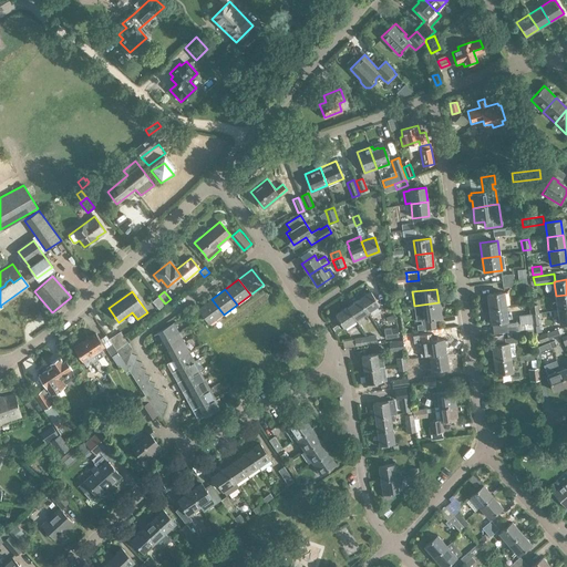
[(370,291),(361,298),(358,299),(367,312),(379,305),(370,291)]
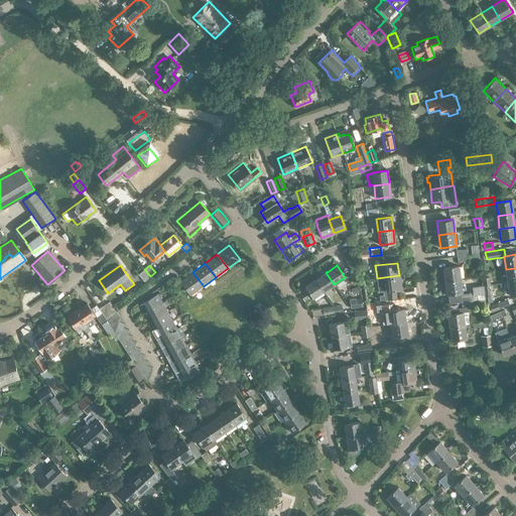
[(442,267),(444,280),(460,278),(459,265),(442,267)]
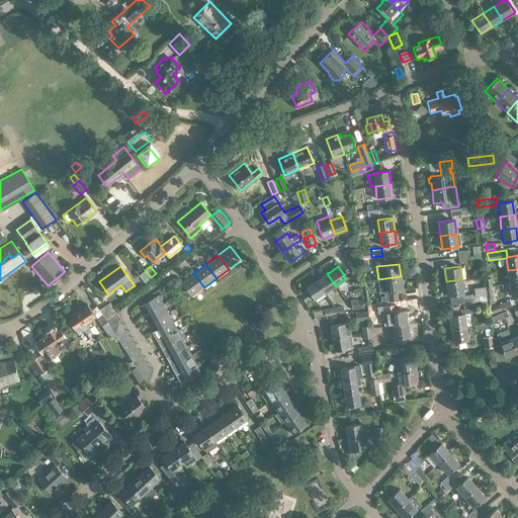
[(517,281),(517,269),(508,270),(509,283),(517,281)]
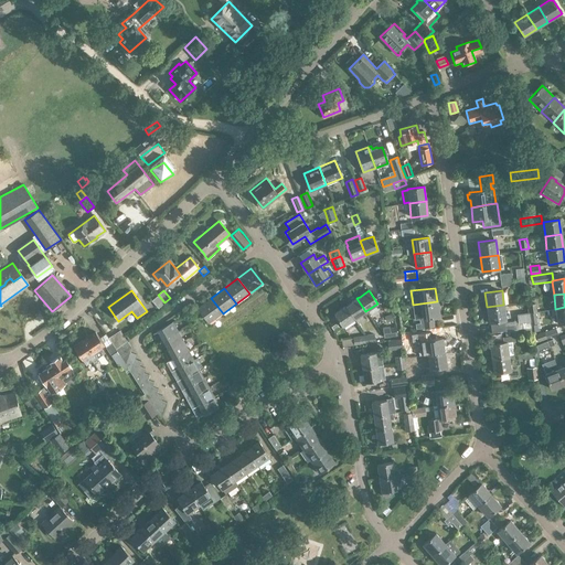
[(158,308),(164,302),(158,295),(151,300),(158,308)]
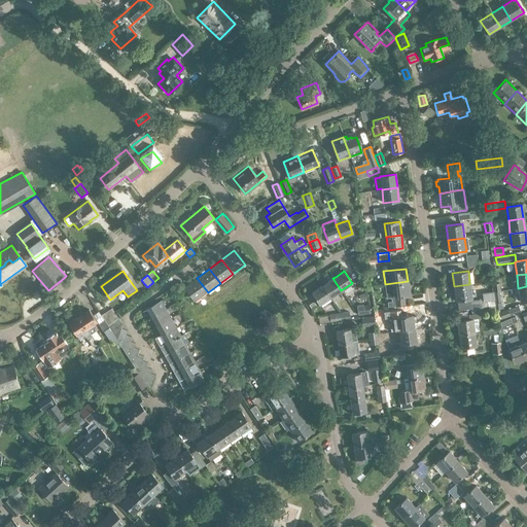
[(208,292),(197,278),(184,287),(195,302),(208,292)]
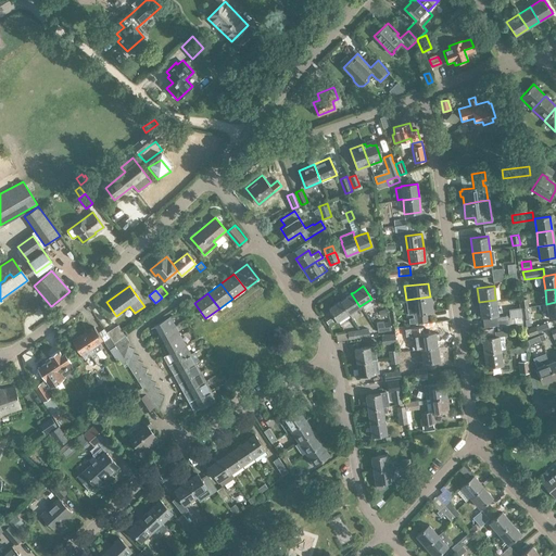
[(351,293),(340,301),(349,314),(359,306),(351,293)]
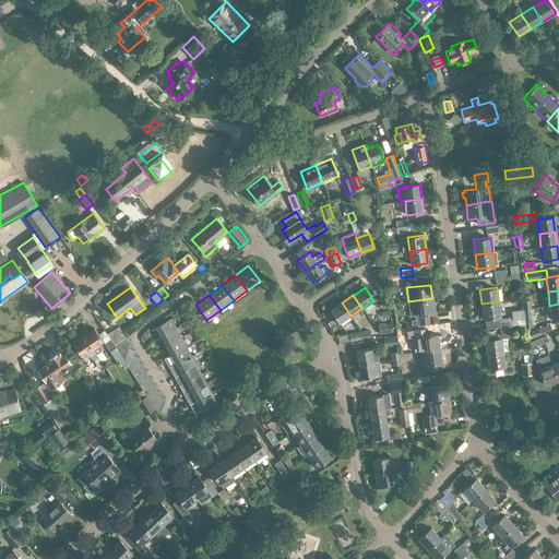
[(435,312),(432,298),(416,300),(418,314),(435,312)]
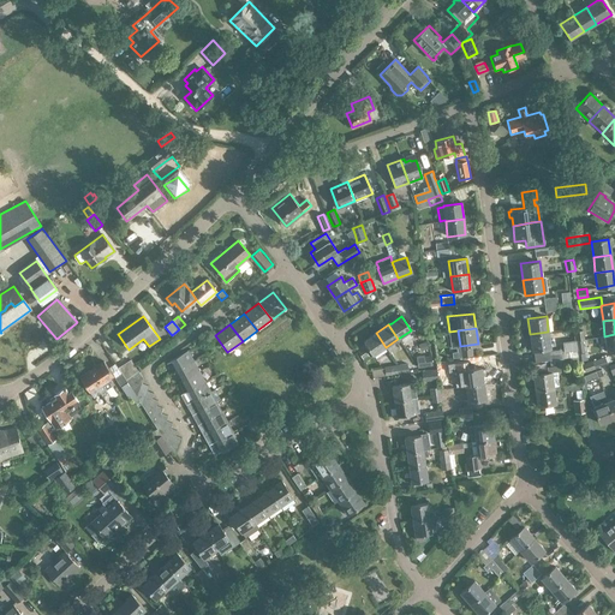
[(532,350),(550,347),(548,332),(530,334),(532,350)]
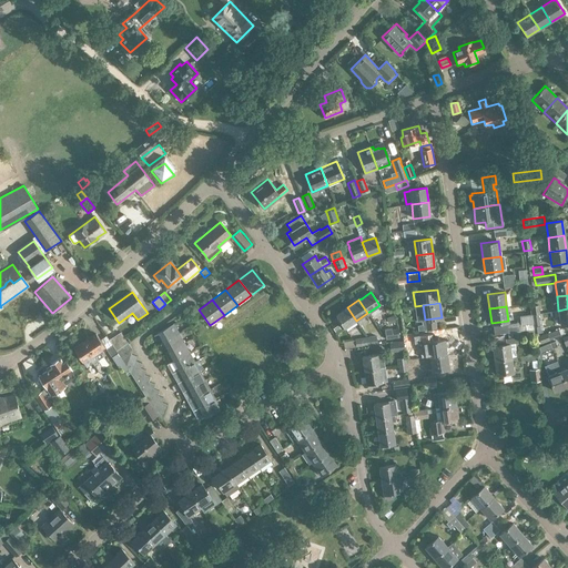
[(356,321),(347,307),(335,315),(344,328),(356,321)]
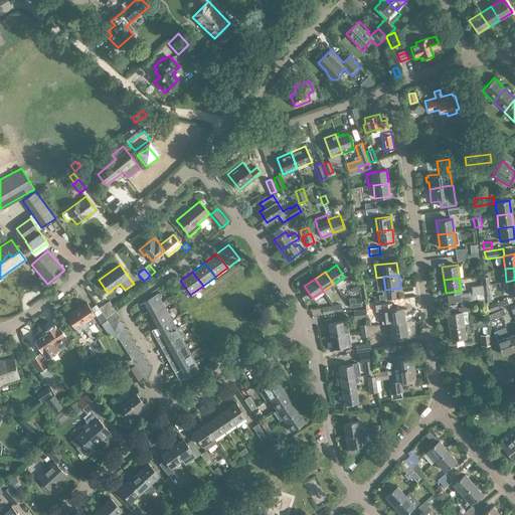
[(514,294),(514,280),(506,282),(508,295),(514,294)]
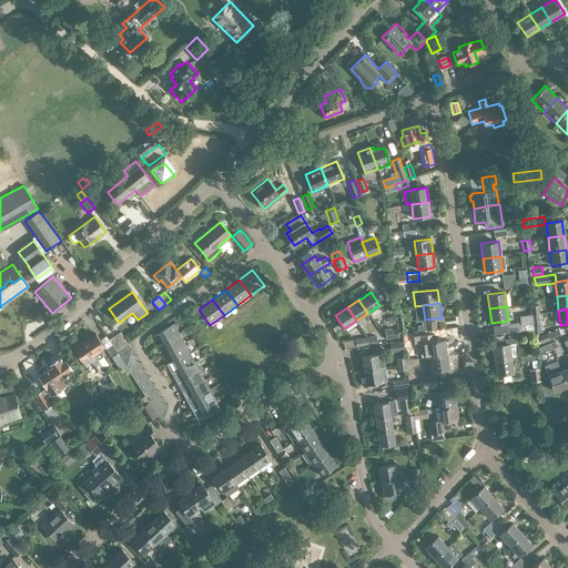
[(163,342),(180,333),(173,323),(158,332),(163,342)]
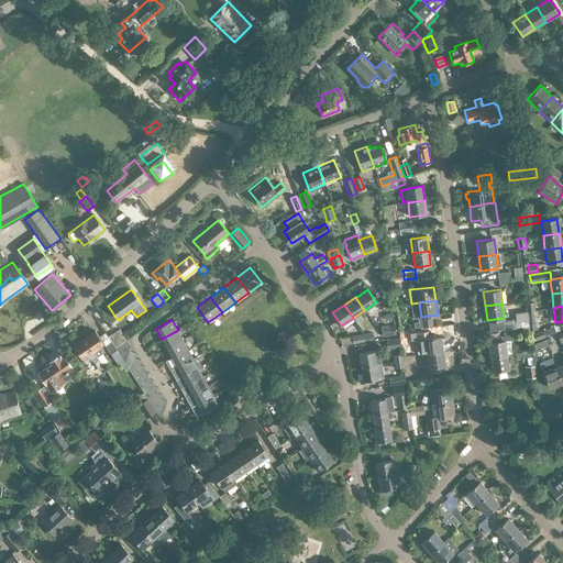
[(542,330),(533,333),(537,340),(544,337),(544,335),(555,331),(553,326),(542,330)]
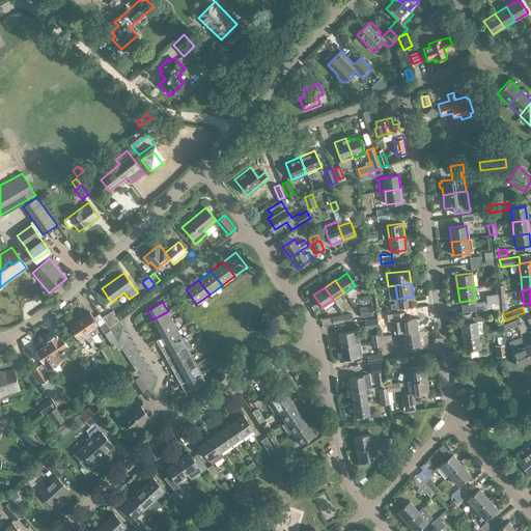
[(109,328),(119,320),(113,310),(102,317),(105,323),(109,328)]
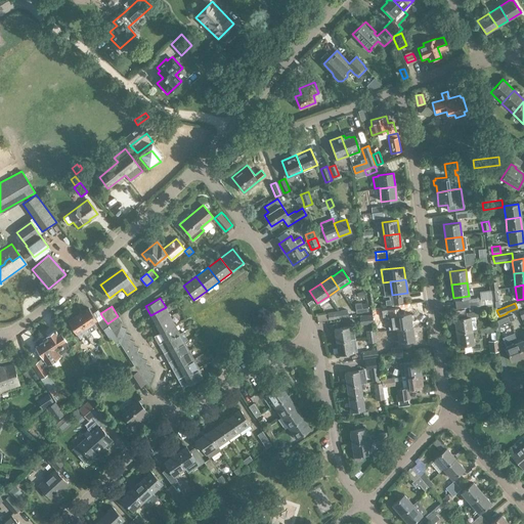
[(97,320),(88,307),(79,314),(90,332),(95,329),(92,323),(97,320)]
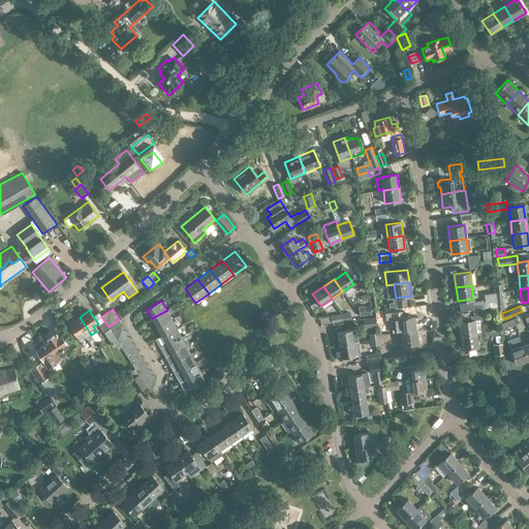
[(172,318),(167,310),(152,318),(157,327),(172,318)]
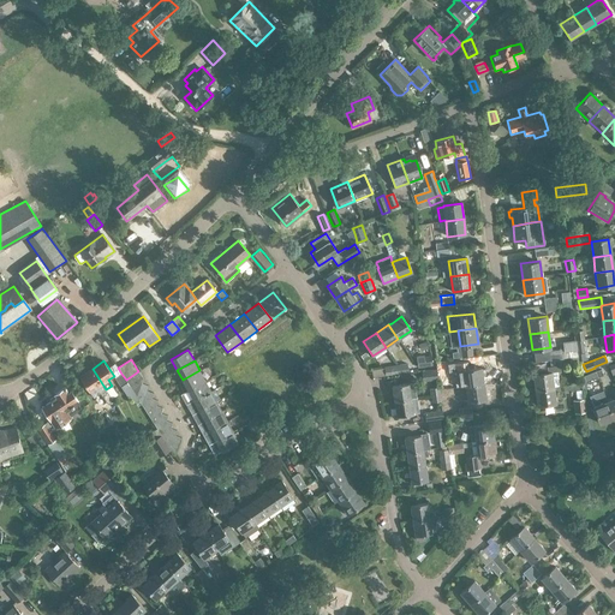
[(407,363),(395,364),(398,375),(408,372),(407,363)]
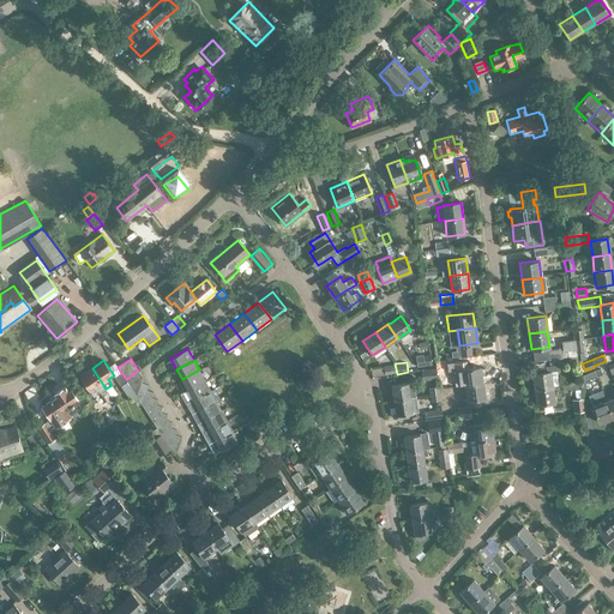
[(397,374),(395,363),(384,366),(385,375),(397,374)]
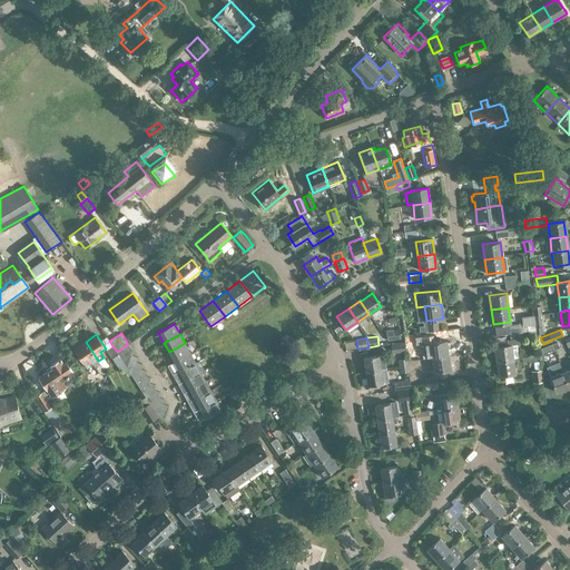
[(448,355),(445,341),(430,343),(432,357),(448,355)]
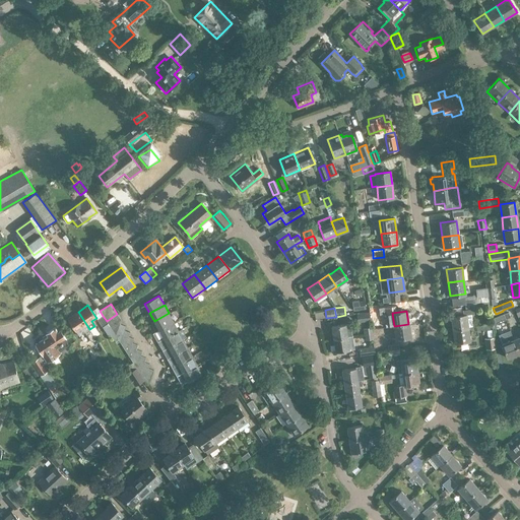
[(89,329),(78,312),(68,318),(76,331),(76,332),(79,336),(84,332),(91,342),(96,339),(94,337),(89,329)]
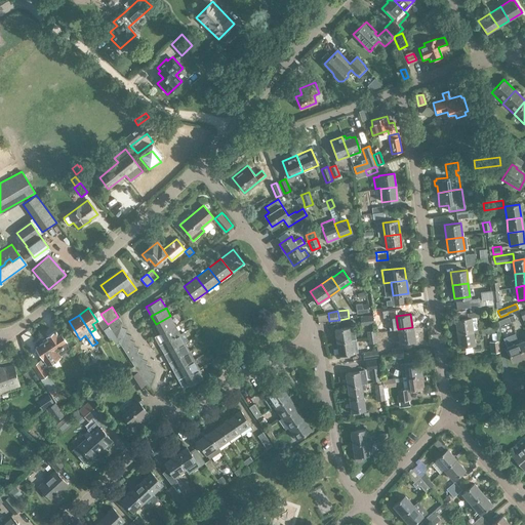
[(374,326),(372,315),(363,316),(364,327),(374,326)]
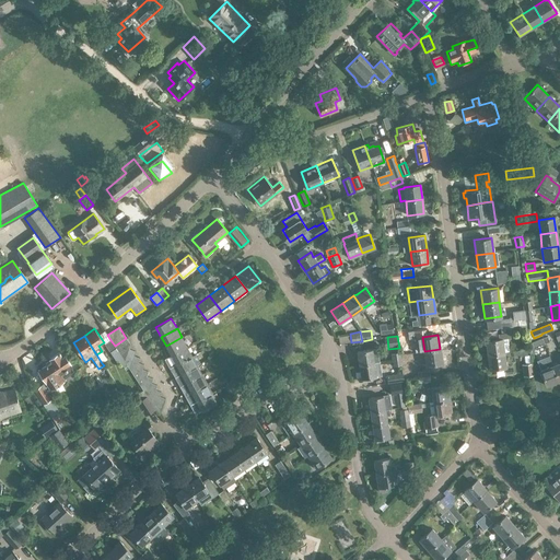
[(126,338),(115,346),(119,352),(125,361),(129,349),(131,345),(126,337),(126,338)]
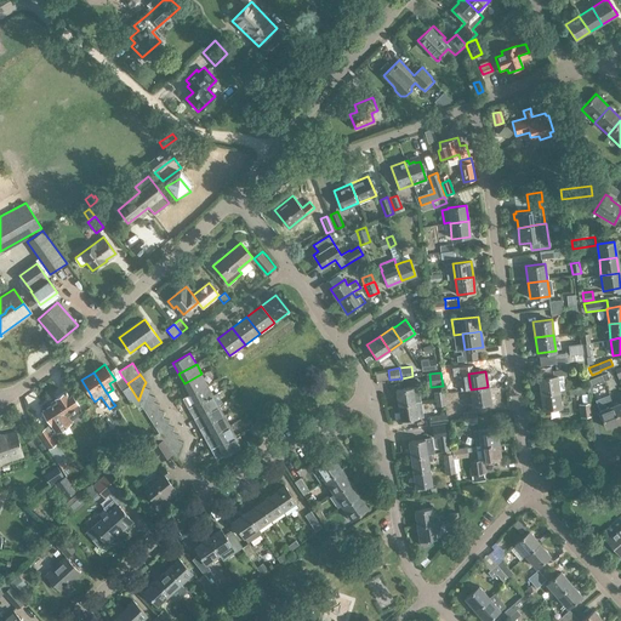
[(201,374),(184,383),(189,394),(208,385),(201,374)]
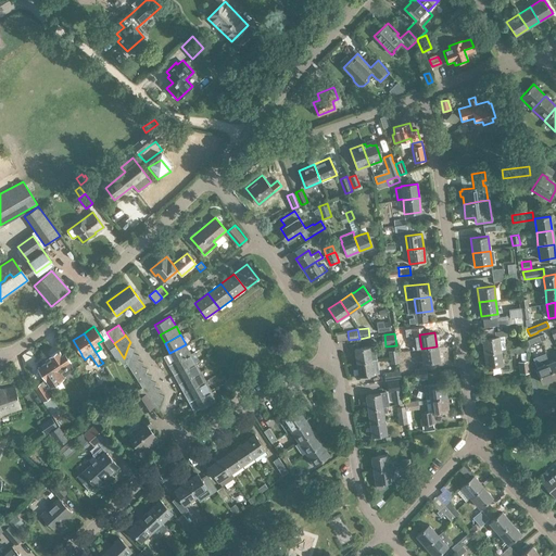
[(483,353),(506,350),(504,336),(500,337),(500,336),(481,338),(483,353)]
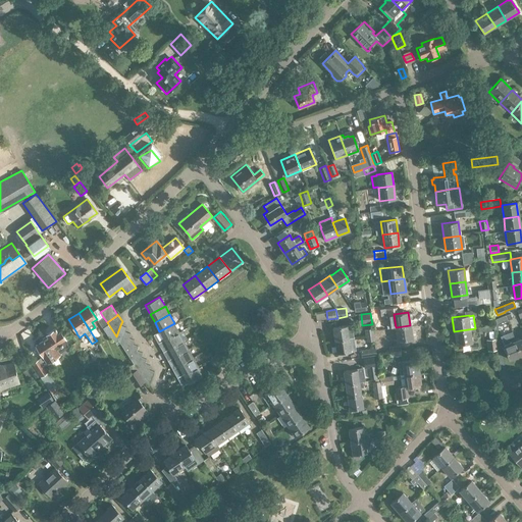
[(508,320),(506,315),(496,319),(498,324),(508,320)]
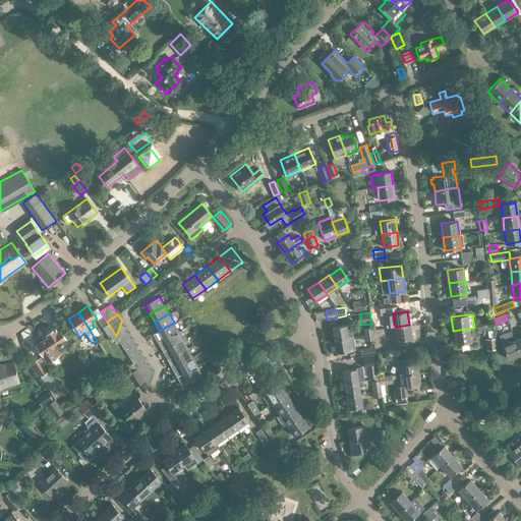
[(98,320),(105,331),(111,328),(107,322),(103,316),(98,320)]
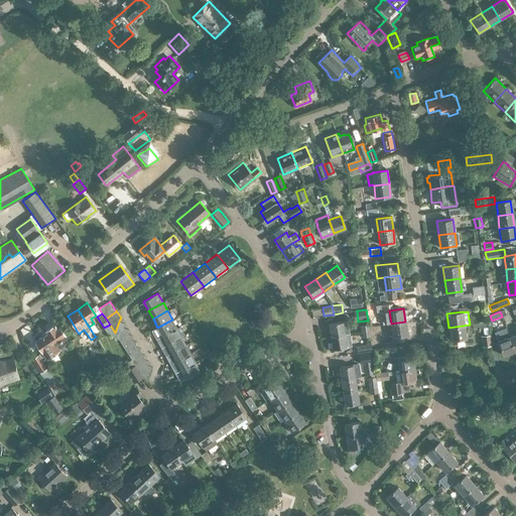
[(172,319),(157,328),(151,331),(156,340),(162,336),(177,329),(172,319)]
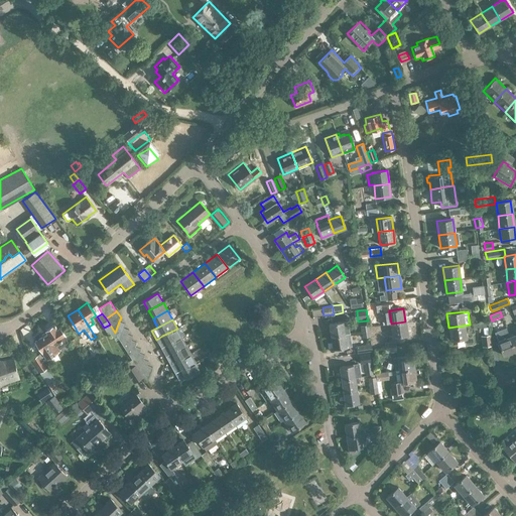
[(350,334),(348,320),(329,324),(331,337),(345,335),(350,334)]
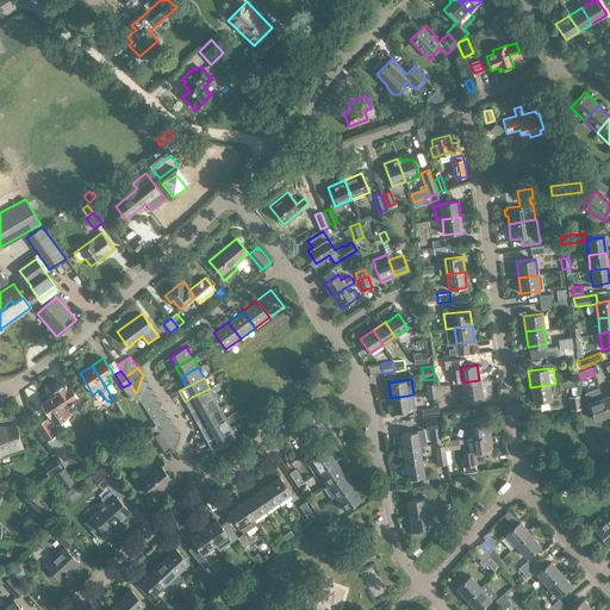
[(147,383),(141,380),(136,393),(137,396),(139,400),(145,387),(147,383)]
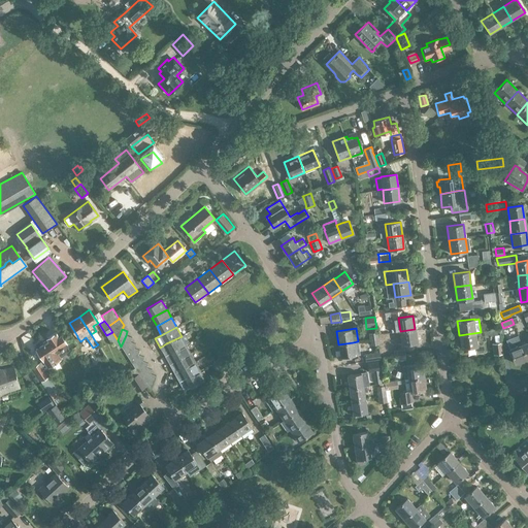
[(417,342),(415,329),(400,331),(401,344),(417,342)]
